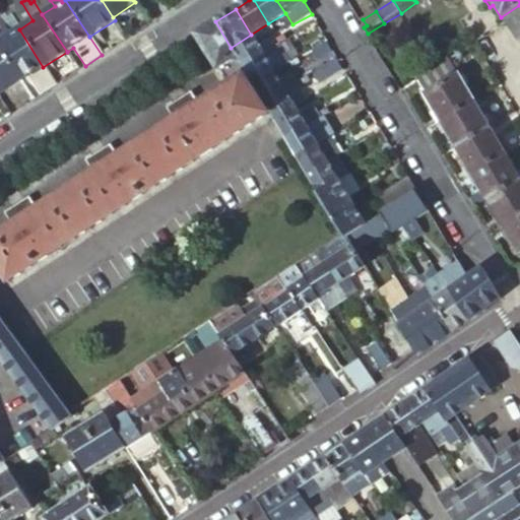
[(5,13),(0,16),(0,20),(10,36),(0,42),(0,50),(20,82),(27,77),(39,95),(55,85),(43,67),(19,29),(11,17),(9,18),(5,13)]
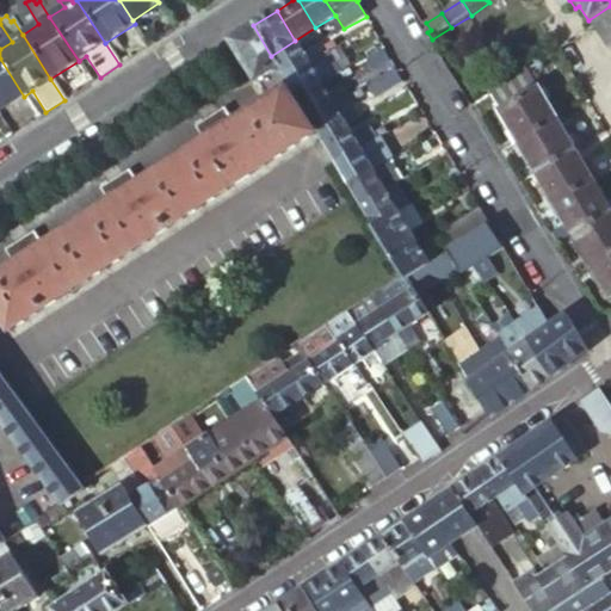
[(0,24),(0,49),(12,42),(0,24)]
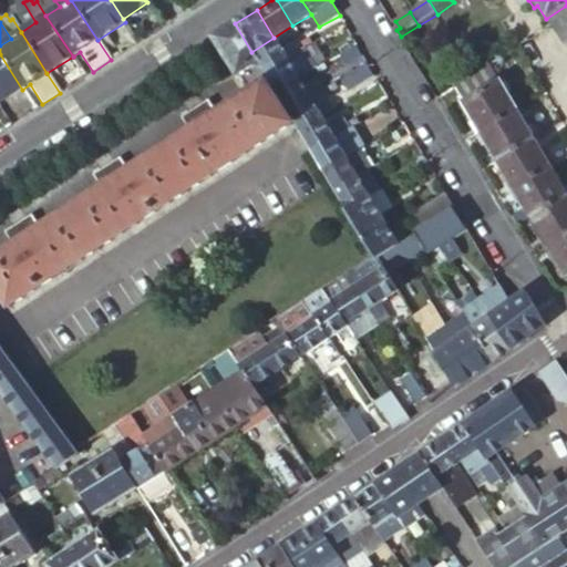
[(248,93),(217,114),(208,101),(188,114),(196,127),(191,132),(129,173),(120,158),(100,173),(109,186),(102,189),(41,230),(31,216),(12,230),(20,244),(14,248),(0,256),(0,294),(10,309),(295,124),(288,113),(277,94),(264,72),(251,52),(235,23),(213,38),(248,93)]
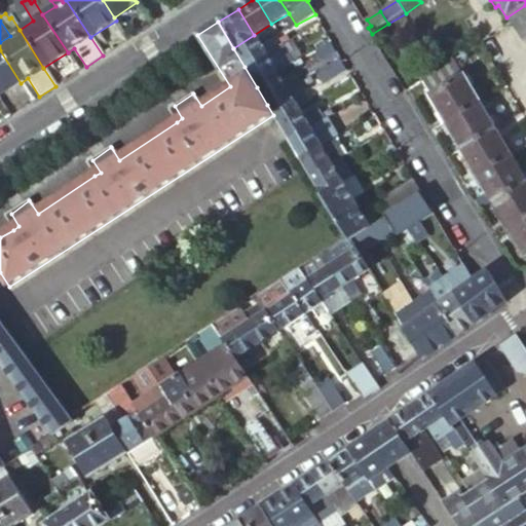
[(254,35),(233,48),(245,67),(266,54),(259,44),(254,35)]
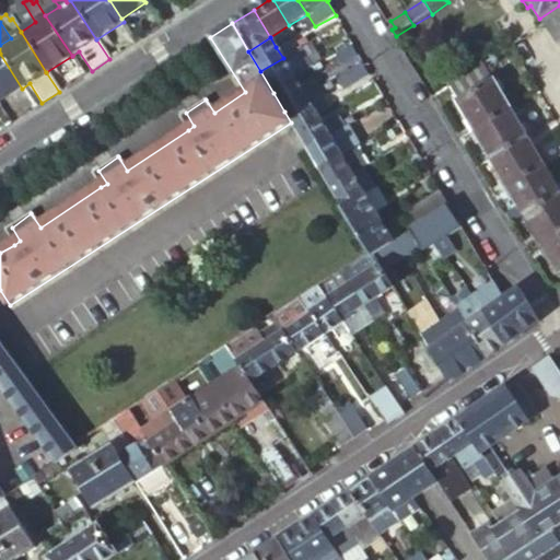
[(302,47),(307,44),(304,39),(296,44),(300,48),(302,47)]
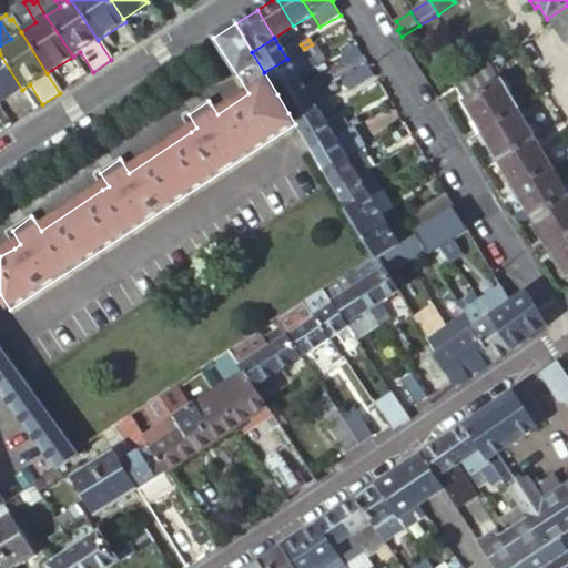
[(287,59),(264,72),(277,94),(301,81),(312,74),(320,70),(306,48),(304,49),(287,59)]
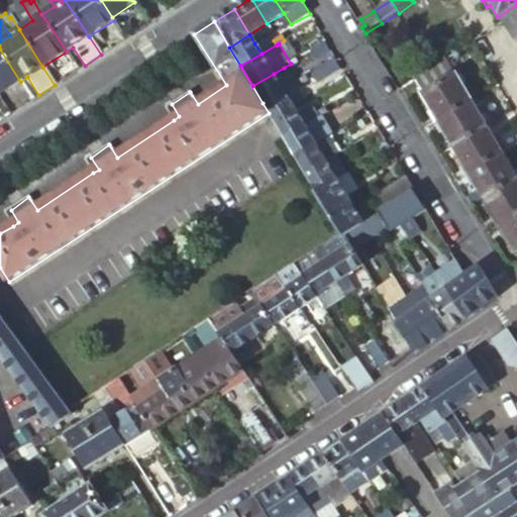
[(329,52),(325,43),(321,45),(310,52),(316,61),(329,52)]
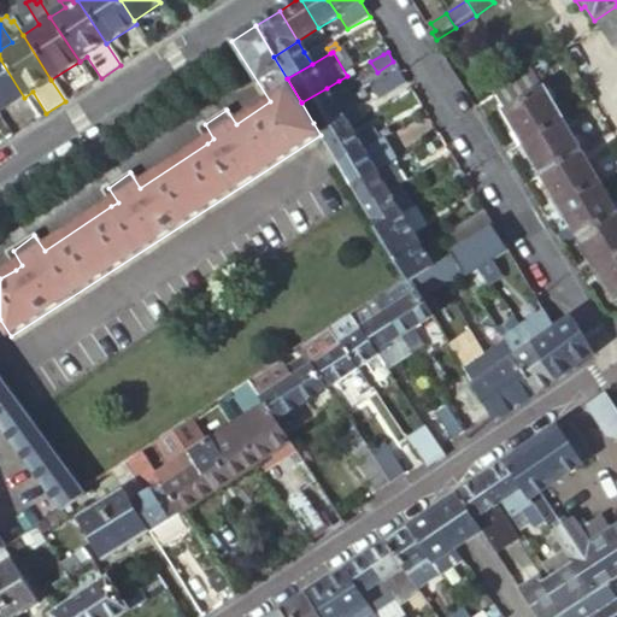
[(0,112),(24,98),(0,59),(0,112)]
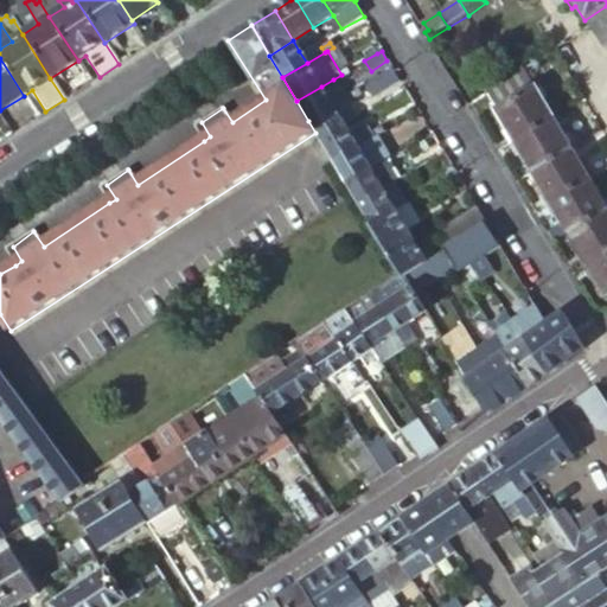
[(398,83),(391,72),(365,88),(372,98),(398,83)]
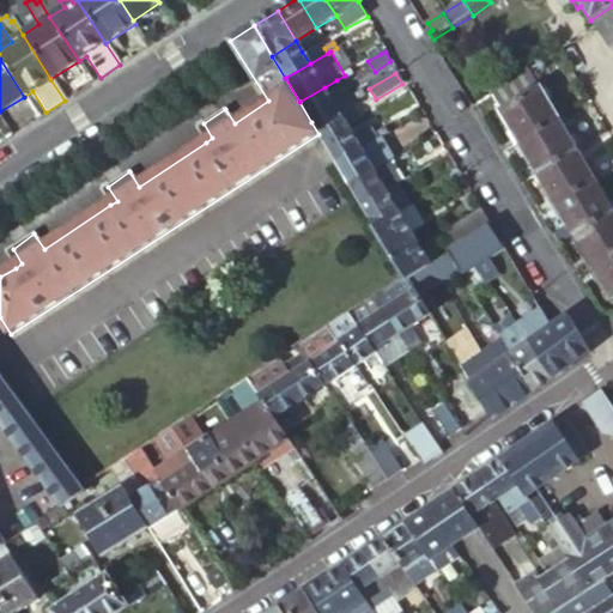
[(612,211),(528,73),(491,97),(501,111),(499,114),(612,299),(612,298),(612,211)]
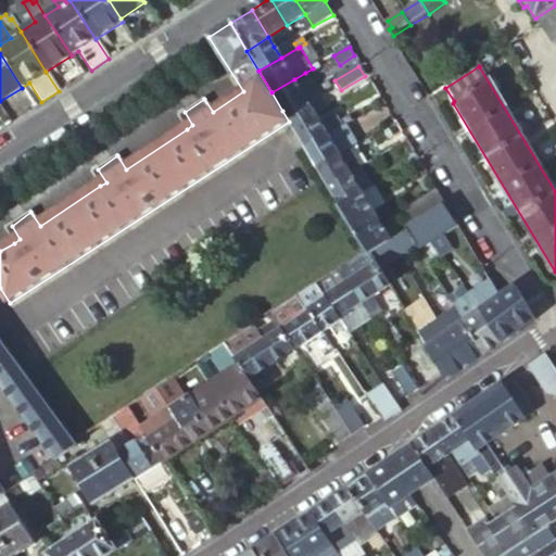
[(272,92),(282,111),(305,98),(318,90),(312,79),(299,87),(294,79),(272,92)]
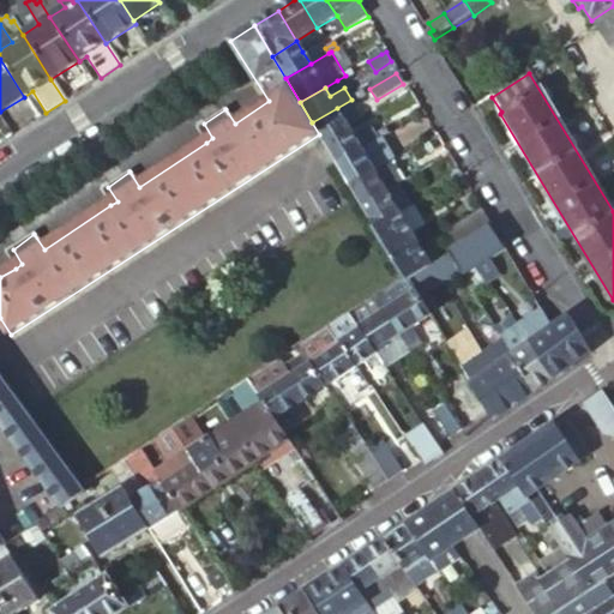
[(312,122),(319,134),(325,144),(349,130),(359,124),(351,113),(343,118),(337,108),(312,122)]
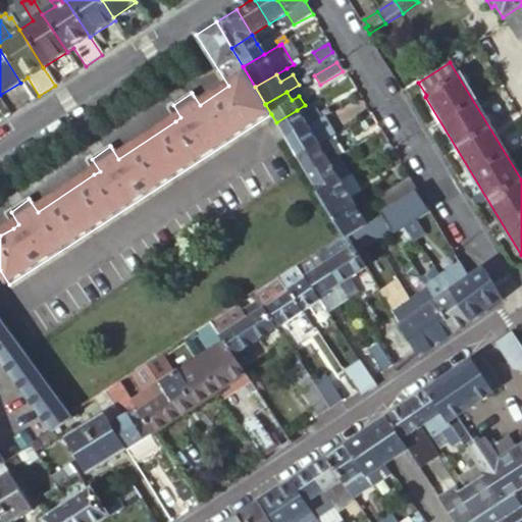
[(165,107),(175,121),(180,117),(173,105),(171,103),(165,107)]
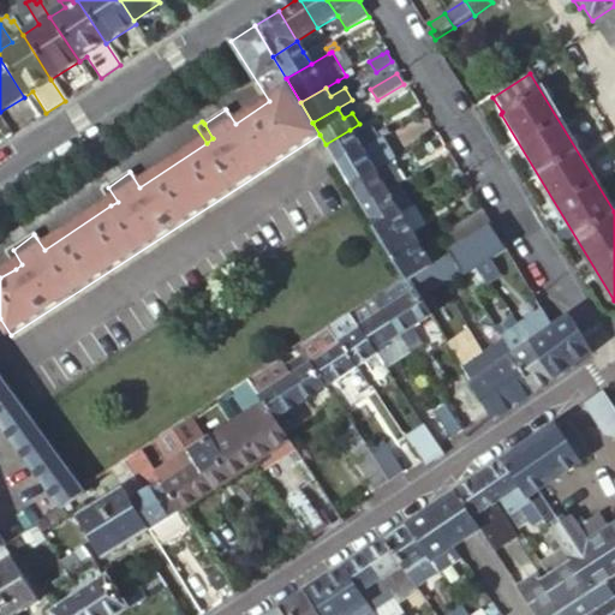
[(350,130),(326,144),(339,166),(363,151),(380,142),(374,131),(357,141),(350,130)]
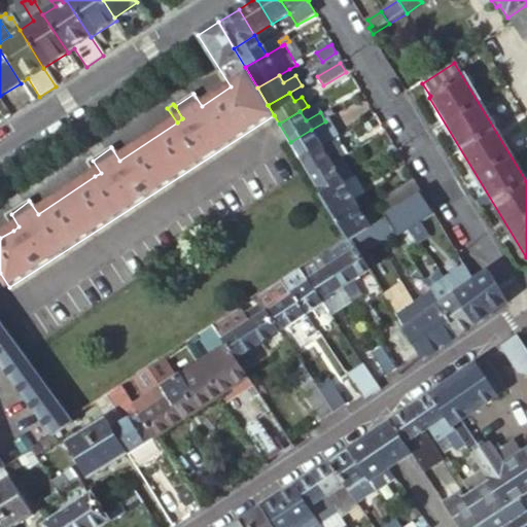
[(324,116),(327,120),(335,116),(331,111),(324,116)]
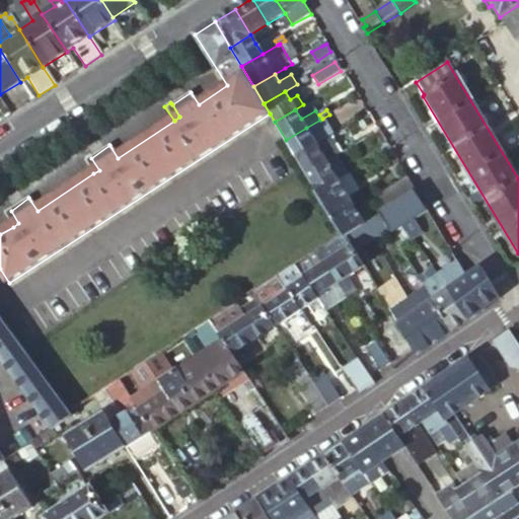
[(306,128),(286,140),(296,158),(317,146),(326,141),(334,137),(325,123),(322,119),(320,120),(306,128)]
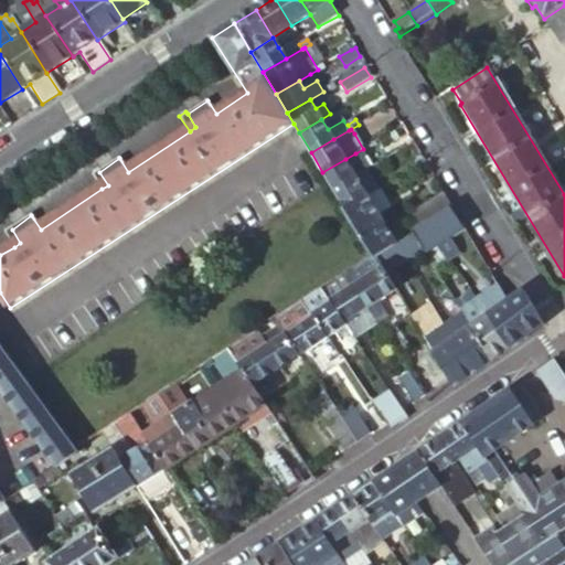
[(363,151),(356,155),(365,170),(373,167),(363,151)]
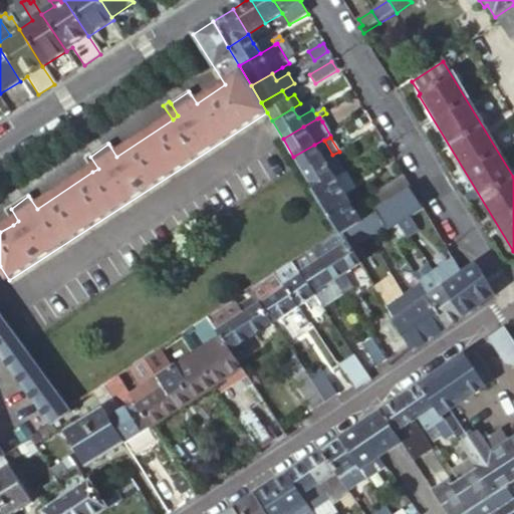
[(324,141),(323,140),(314,145),(293,157),(304,174),(333,157),(332,155),(324,141)]
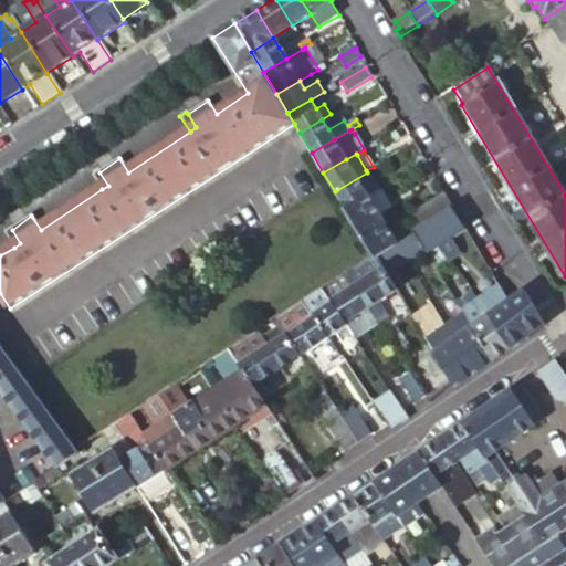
[(102,189),(108,186),(100,173),(97,169),(92,174),(102,189)]
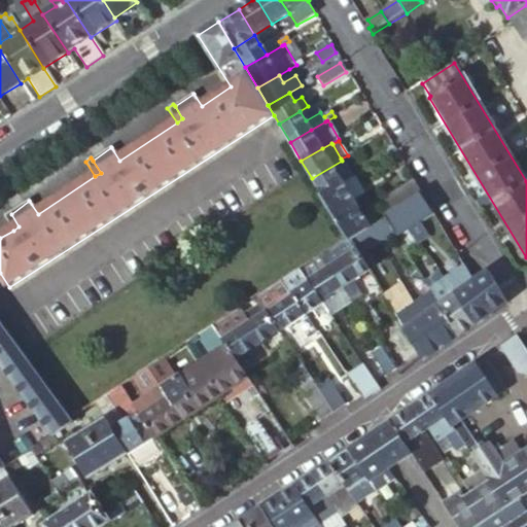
[(312,178),(321,195),(343,182),(353,177),(343,161),(342,161),(312,178)]
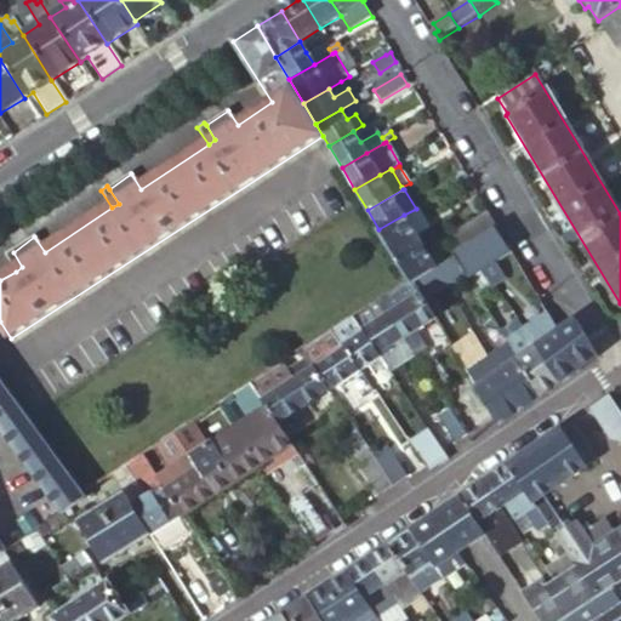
[(416,209),(404,215),(417,238),(432,231),(419,208),(416,209)]
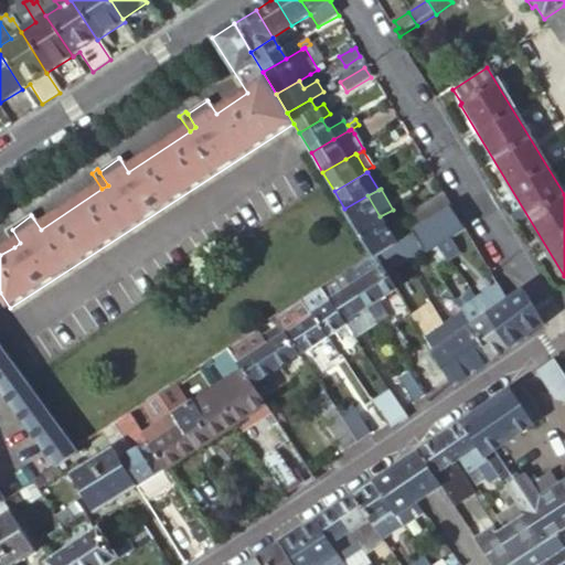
[(433,221),(452,206),(444,192),(412,212),(415,217),(408,221),(416,232),(433,221)]
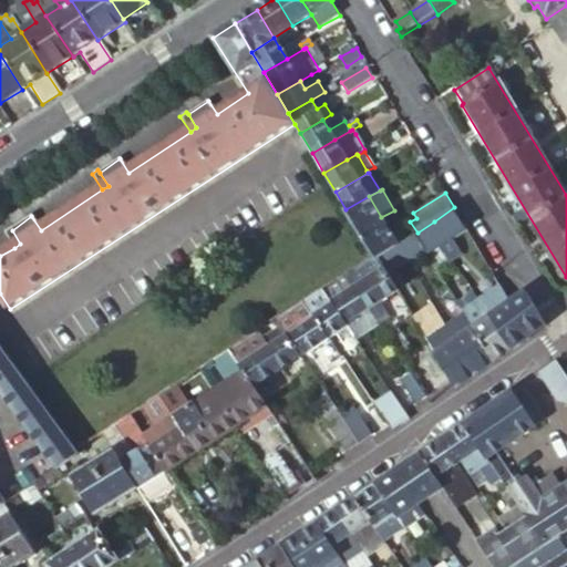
[(346,209),(374,257),(375,259),(377,259),(398,246),(381,217),(369,196),(346,209)]
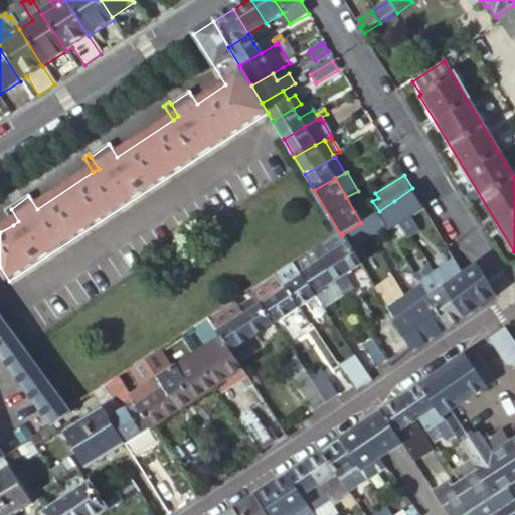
[(415,217),(425,210),(412,188),(394,201),(407,221),(415,217)]
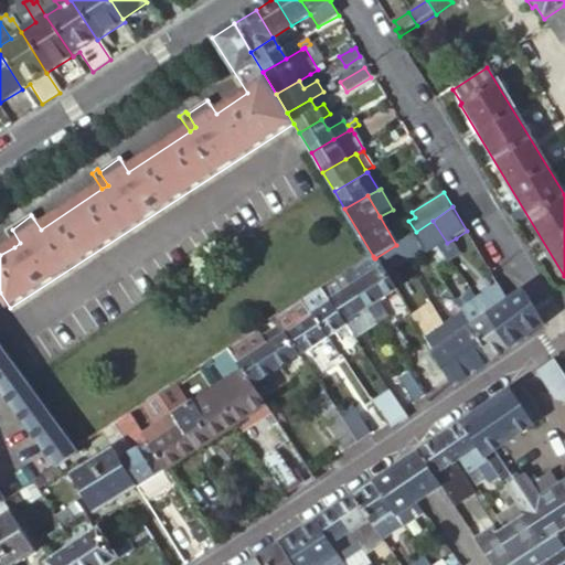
[(433,221),(416,232),(411,235),(426,256),(441,246),(447,243),(433,221)]
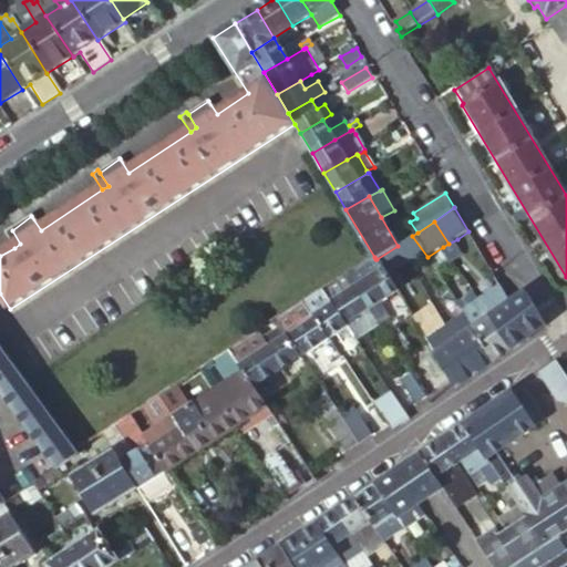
[(14,248),(20,244),(12,230),(11,229),(4,234),(14,248)]
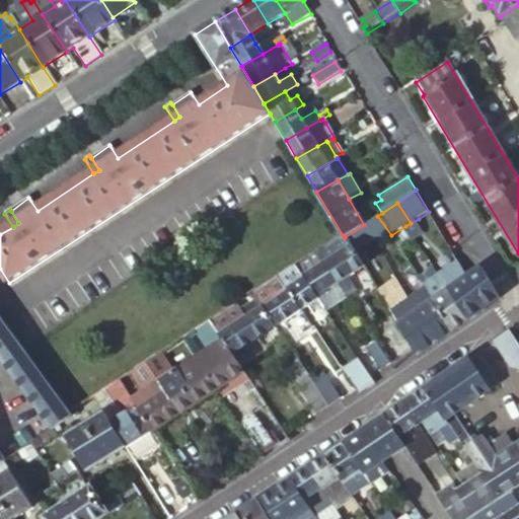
[(427,231),(419,219),(411,223),(414,227),(416,231),(419,236),(427,231)]
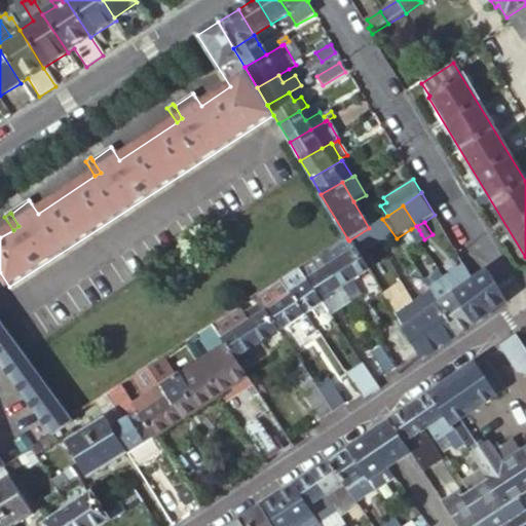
[(349,240),(355,250),(359,256),(384,240),(374,224),(369,228),(349,240)]
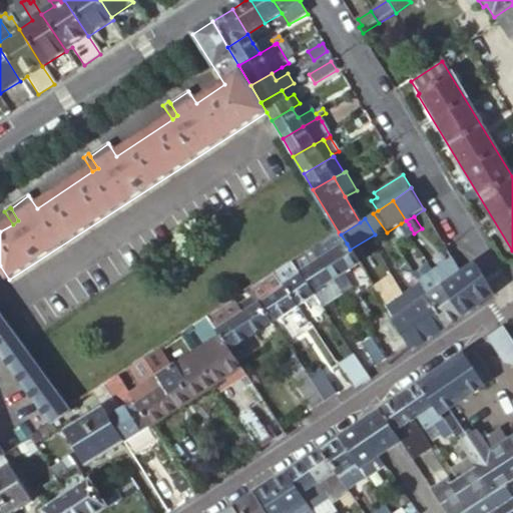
[(387,232),(395,246),(410,236),(409,234),(406,231),(404,227),(403,226),(401,223),(387,232)]
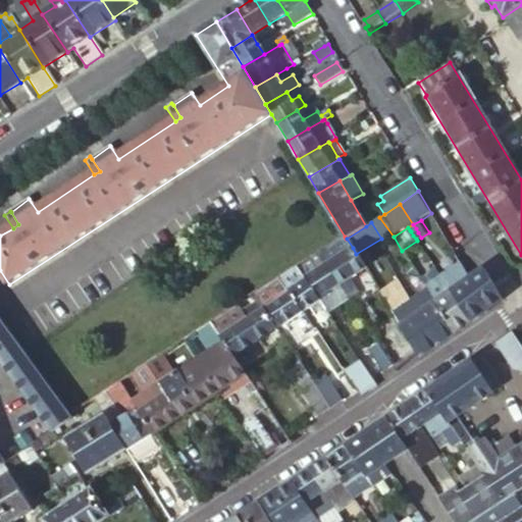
[(345,237),(334,244),(343,255),(353,248),(347,239),(346,239),(345,237)]
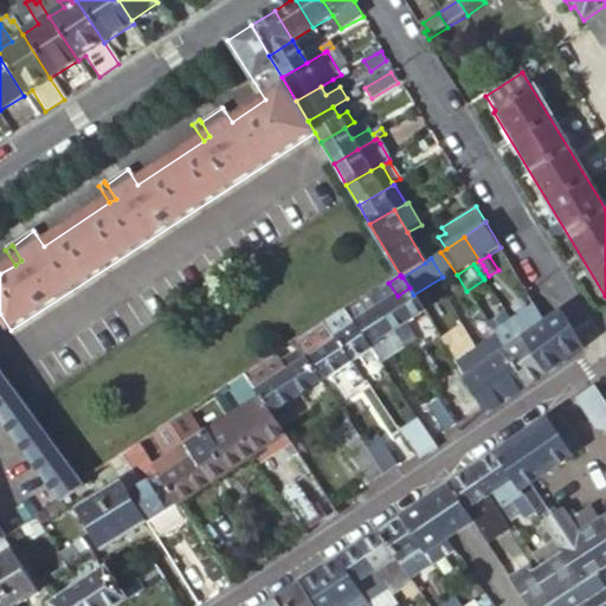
[(391,300),(380,308),(394,330),(407,322),(424,347),(439,337),(413,295),(410,288),(398,296),(391,300)]
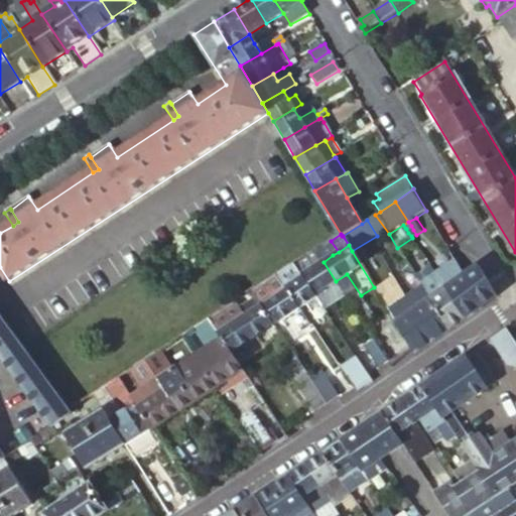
[(319,256),(324,262),(333,255),(329,250),(319,256)]
